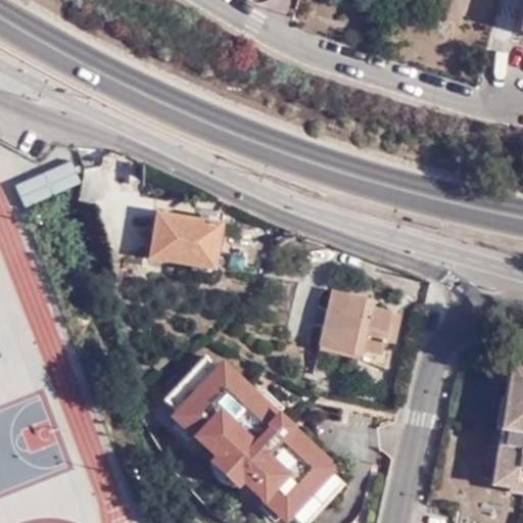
[(12,185),(21,210),(79,190),(70,164),(12,185)]
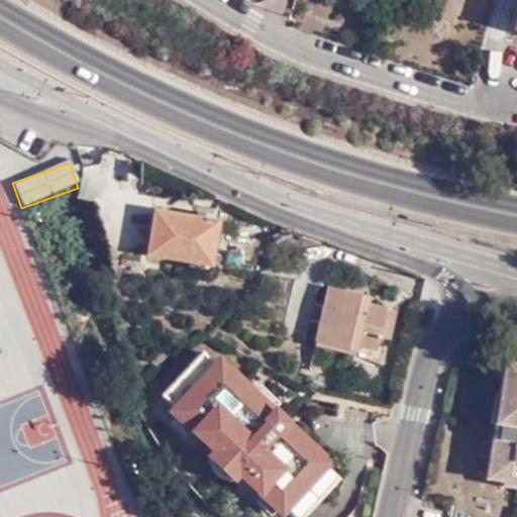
[(218,210),(203,208),(201,221),(154,212),(147,254),(209,267),(218,210)]
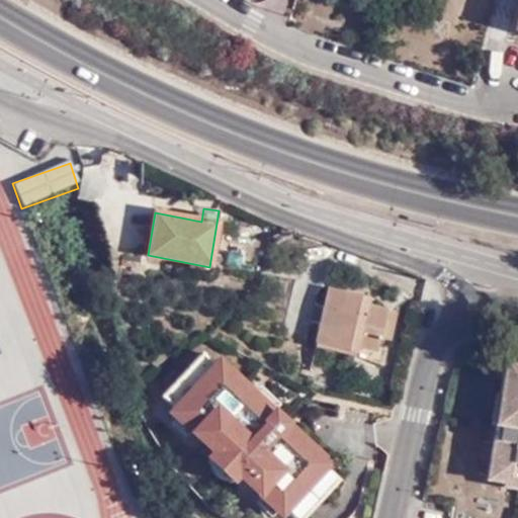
[(353,304),(354,296),(329,289),(317,339),(334,344),(335,353),(383,365),(390,341),(378,338),(384,312),(366,308),(353,304)]
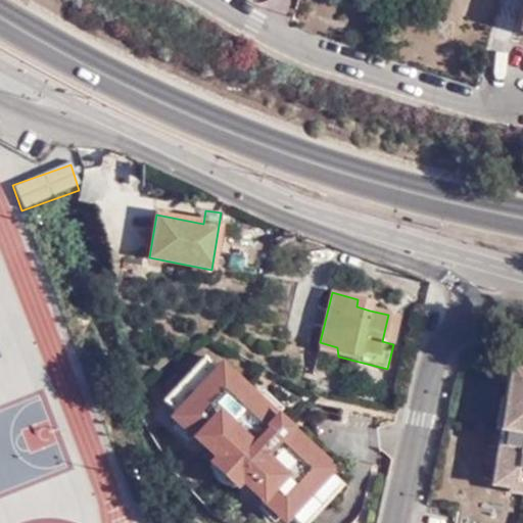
[(372,302),(358,299),(357,306),(370,311),(372,302)]
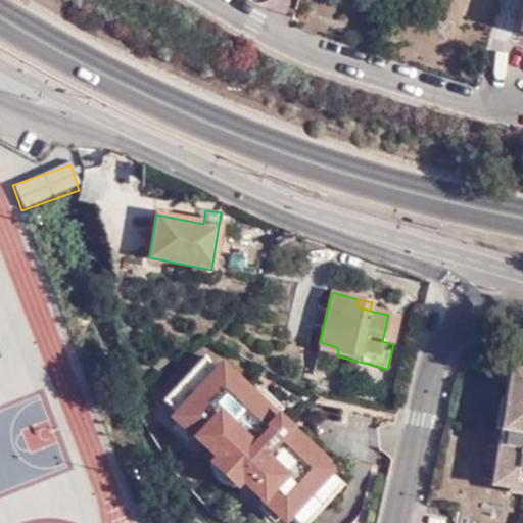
[(382,341),(393,344),(400,318),(388,315),(382,341)]
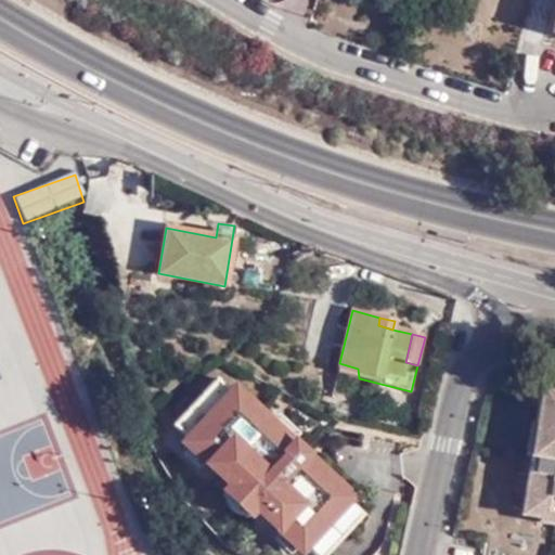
[(214,375),(170,422),(184,436),(229,389),(214,375)]
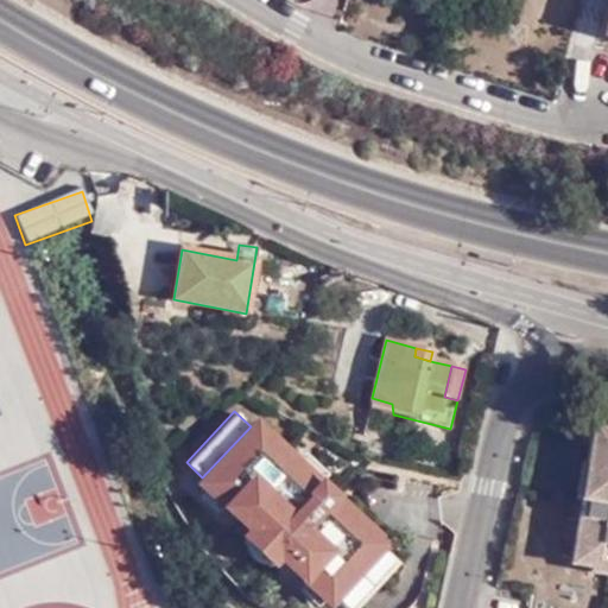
[(384,543),(255,422),(251,426),(202,477),(198,481),(249,527),(278,555),(328,600),(330,597),(381,545),(384,543)]
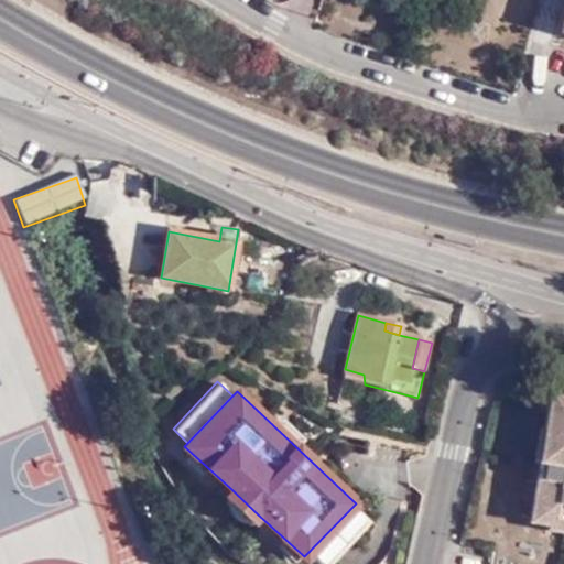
[(563,403),(549,402),(542,436),(550,438),(544,467),(538,466),(530,521),(548,524),(548,519),(563,521),(563,403)]
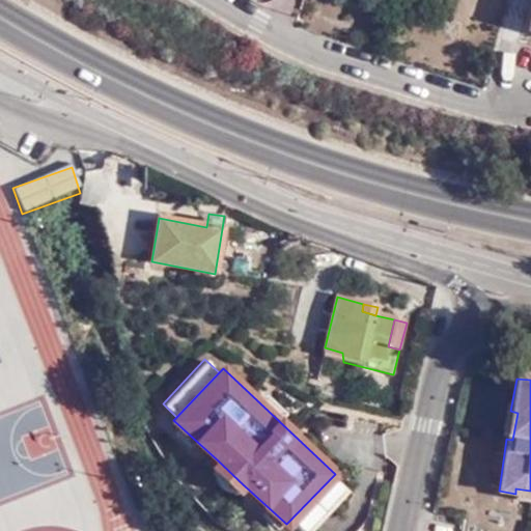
[(518,413),(510,411),(505,410),(500,437),(506,439),(512,440),(518,413)]
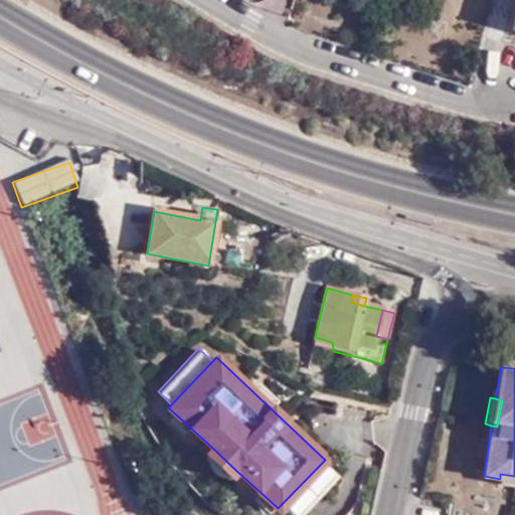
[(230,475),(235,470),(211,447),(204,454),(228,477),(230,475)]
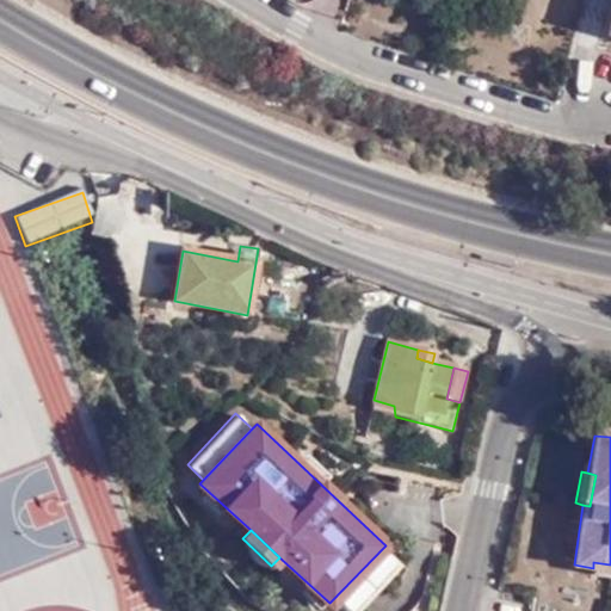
[(343,610),(356,610),(400,563),(383,548),(332,600),(343,610)]
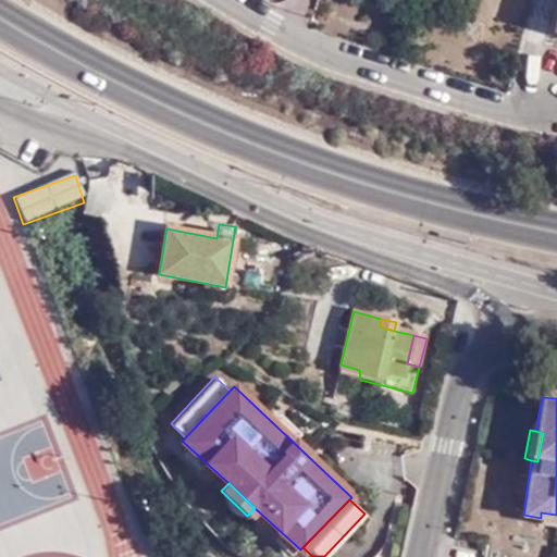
[(556,515),(541,512),(541,518),(540,523),(556,525),(556,515)]
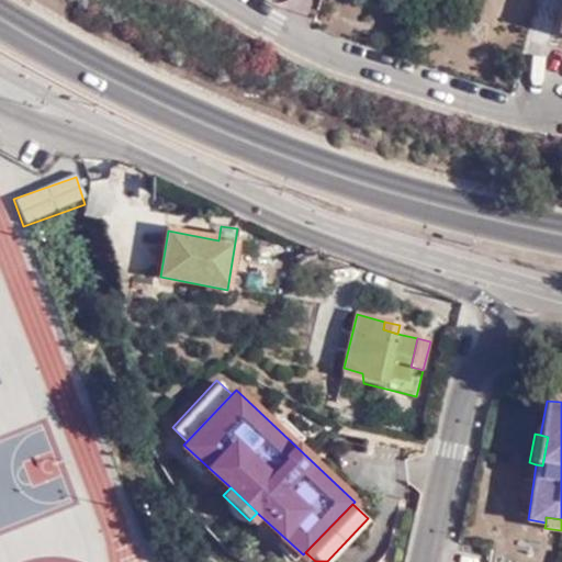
All buildings are outlined.
